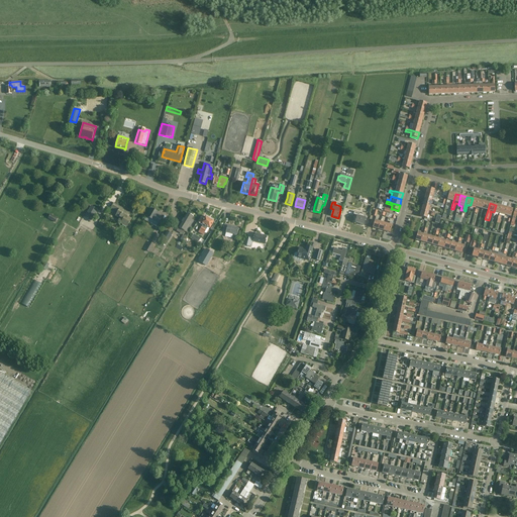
[(118,212),(116,216),(123,220),(121,223),(127,227),(131,219),(128,217),(128,218),(127,217),(129,213),(124,210),(114,204),(111,208),(118,212)]
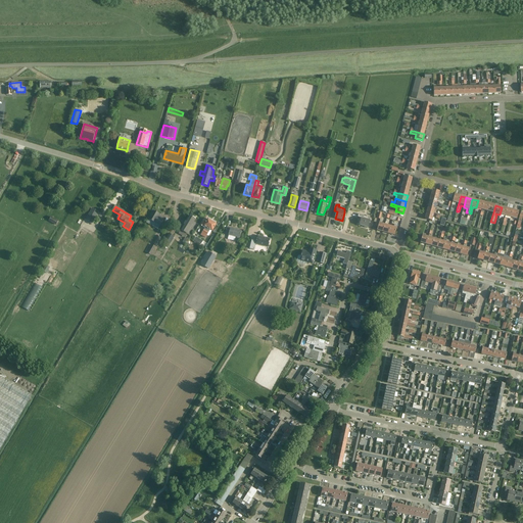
[(85,220),(91,223),(97,211),(92,208),(85,220)]
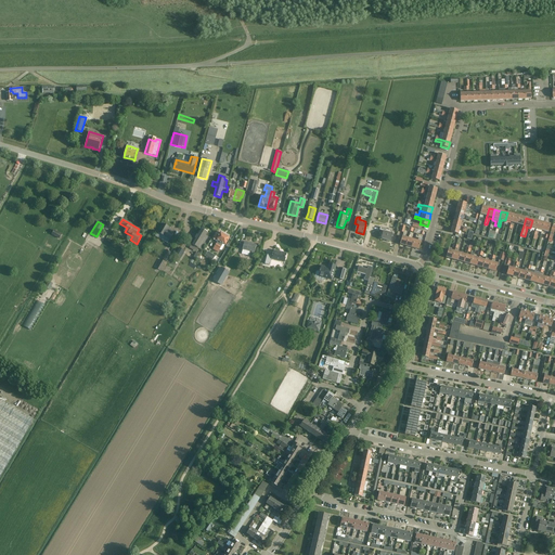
[(163,223),(157,233),(165,236),(170,240),(173,233),(168,230),(169,228),(163,223)]
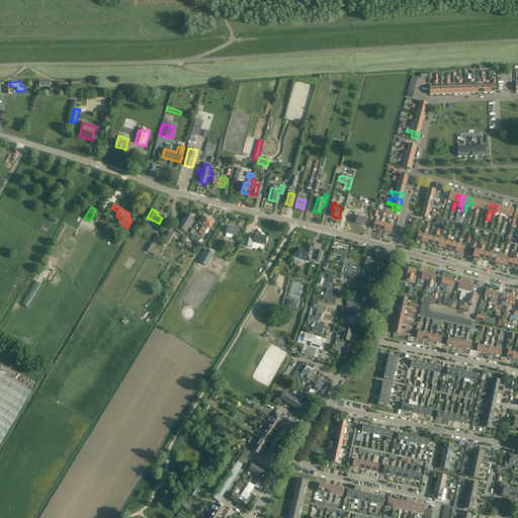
[(355,211),(355,212),(354,216),(357,217),(356,223),(364,226),(366,219),(365,219),(366,216),(355,211)]
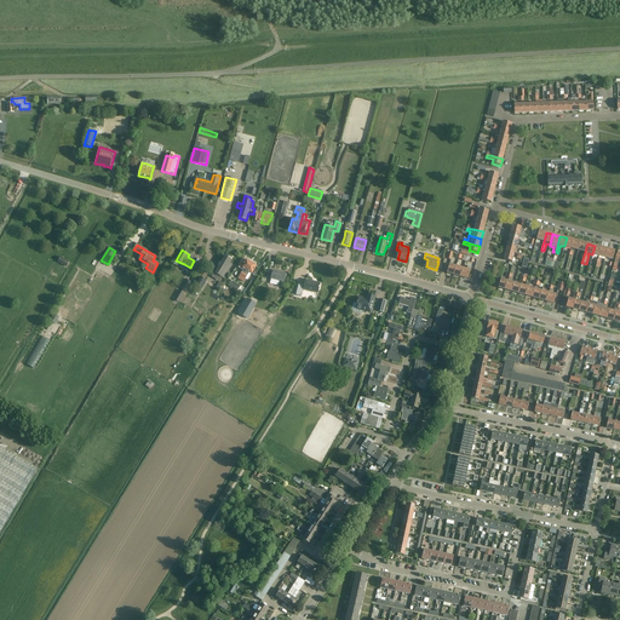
[(224,256),(220,260),(213,273),(224,279),(233,265),(230,263),(231,260),(224,256)]
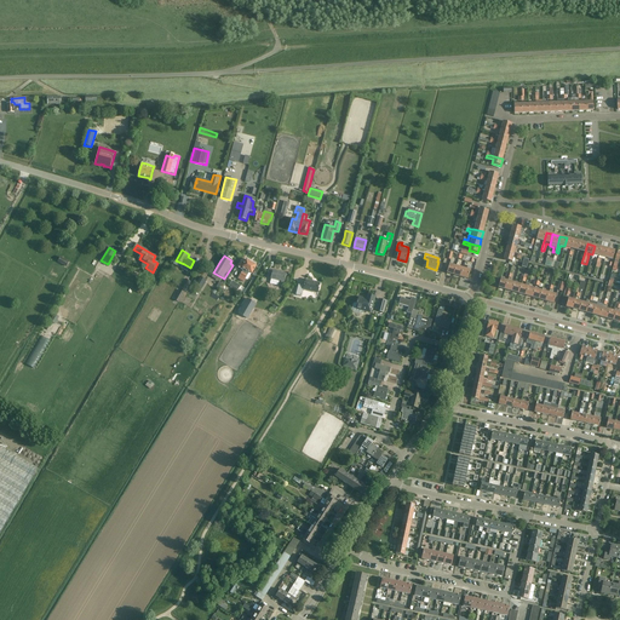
[(58,263),(67,268),(69,262),(61,257),(58,263)]
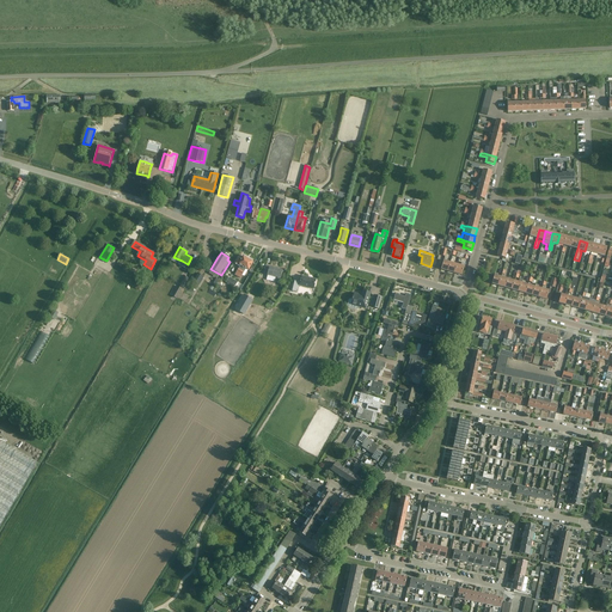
[(249,270),(250,268),(254,262),(243,256),(240,259),(238,257),(234,263),(237,265),(240,267),(239,269),(238,269),(234,275),(239,279),(245,269),(249,270)]
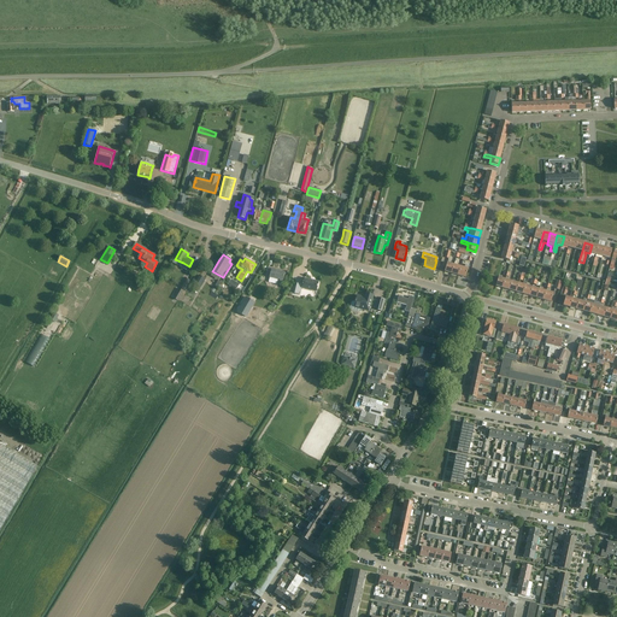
[(460,268),(458,276),(465,277),(468,269),(469,265),(465,264),(464,268),(460,268)]
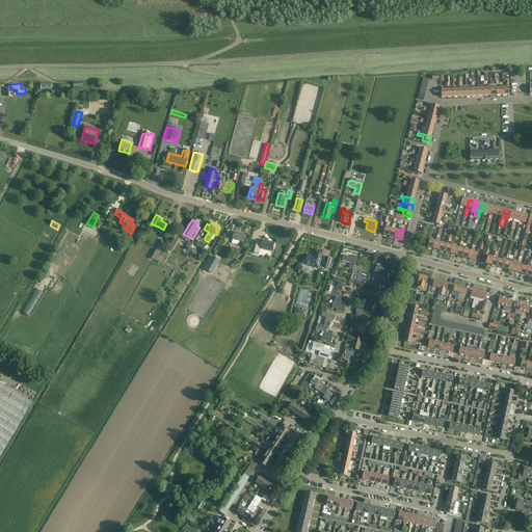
[(240,241),(239,244),(242,245),(243,242),(245,236),(239,234),(239,233),(231,231),(230,236),(230,238),(236,239),(236,240),(240,241)]
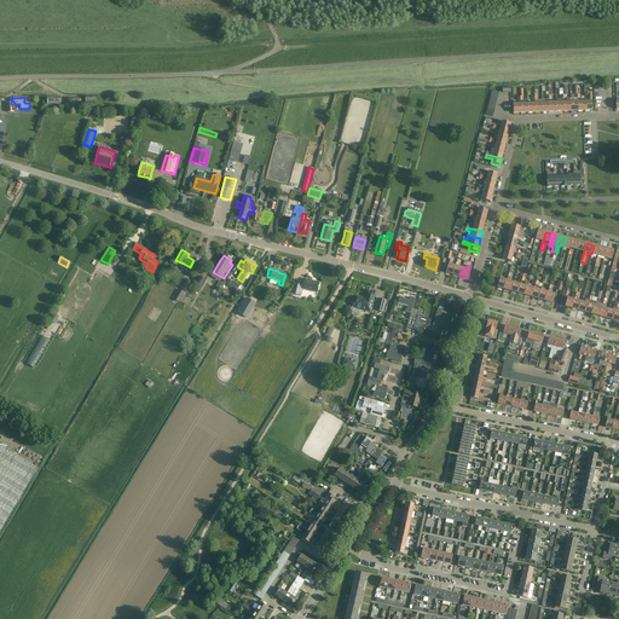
[(195,279),(192,284),(201,289),(206,281),(200,277),(197,281),(195,279)]
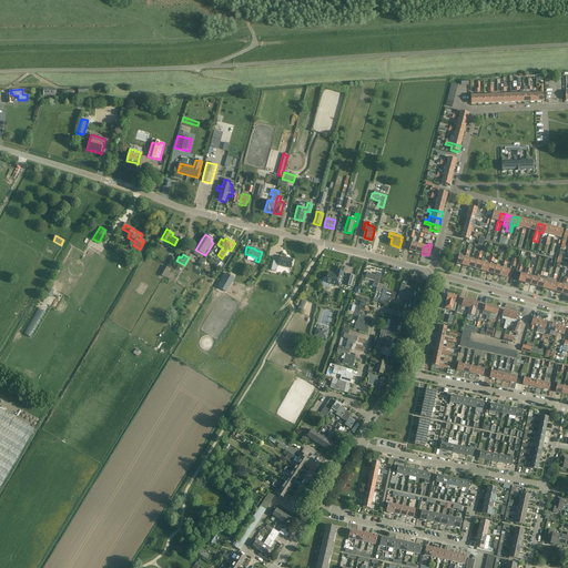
[(293,260),(287,259),(287,257),(280,256),(279,262),(273,261),(271,270),(276,272),(277,265),(291,269),(293,260)]
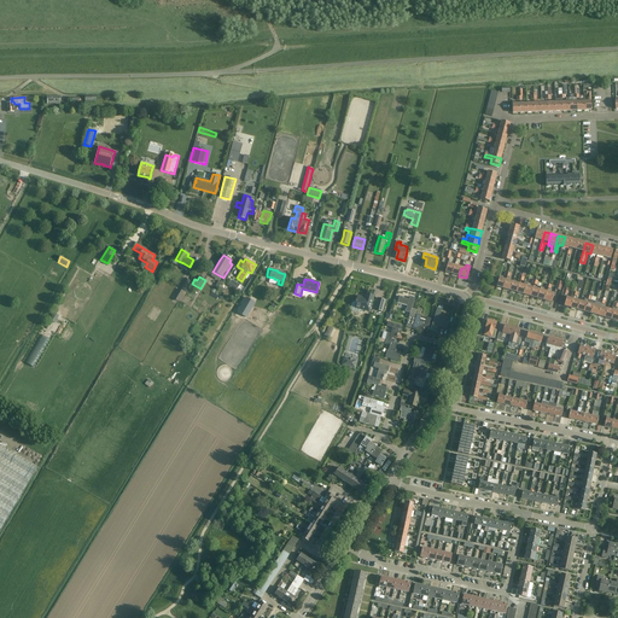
[(524,285),(519,284),(517,292),(524,295),(526,286),(528,283),(524,283),(524,285)]
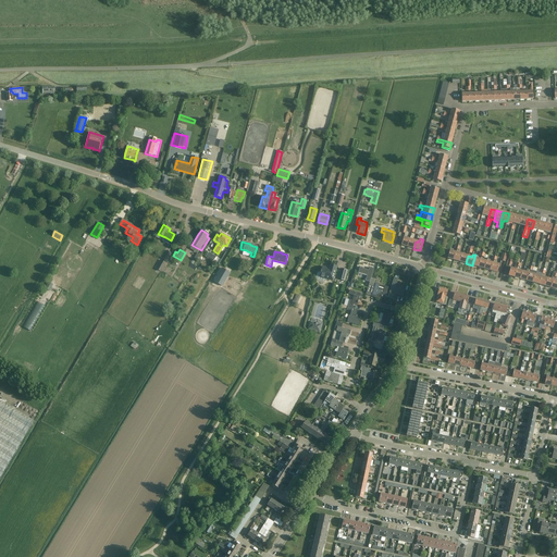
[(160,263),(157,269),(157,270),(160,272),(161,271),(164,265),(165,263),(161,261),(160,263)]
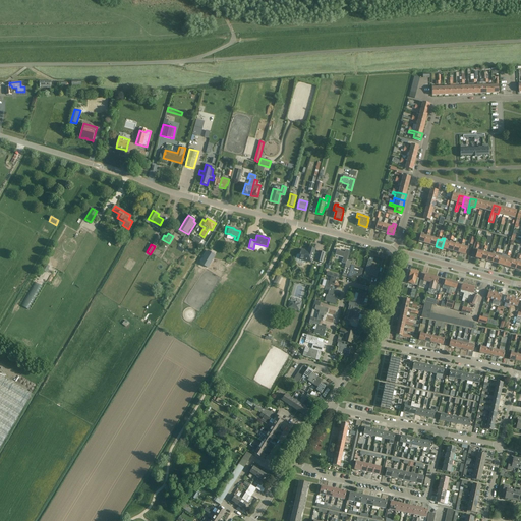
[(481,248),(480,251),(477,250),(475,257),(481,259),(483,252),(484,249),(485,246),(482,245),(482,248),(481,248)]
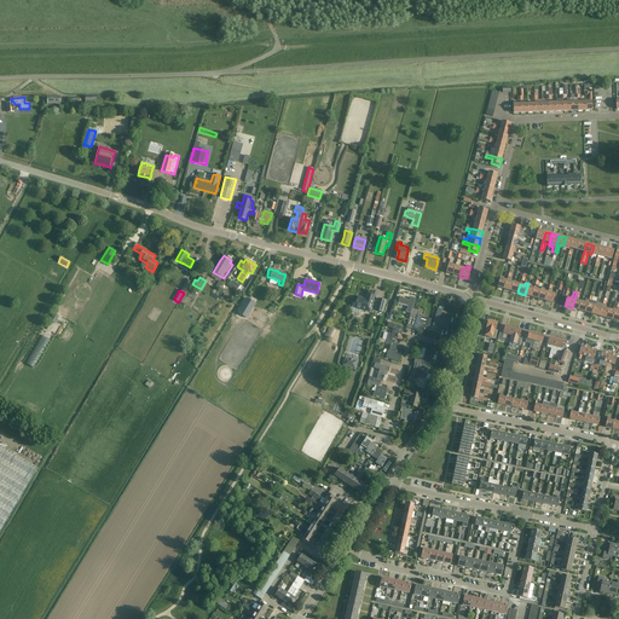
[(362,313),(363,311),(370,312),(372,302),(375,296),(368,294),(366,299),(358,296),(357,302),(357,301),(356,302),(357,304),(354,302),(353,304),(351,311),(352,312),(362,314),(362,313)]
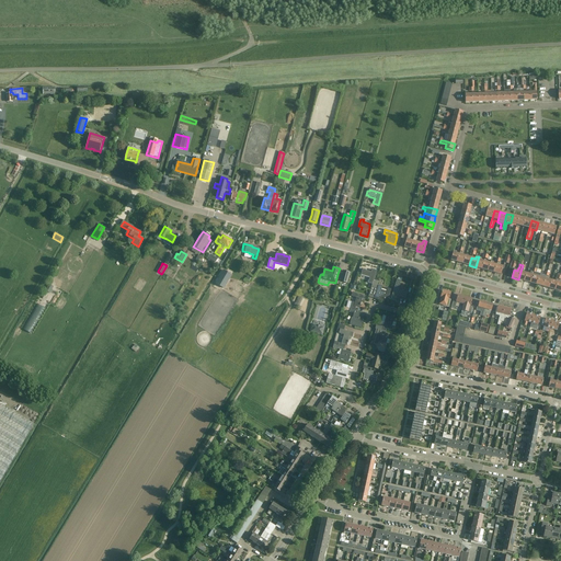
[(535,268),(530,283),(537,285),(539,277),(541,270),(537,268),(538,267),(536,266),(535,268)]
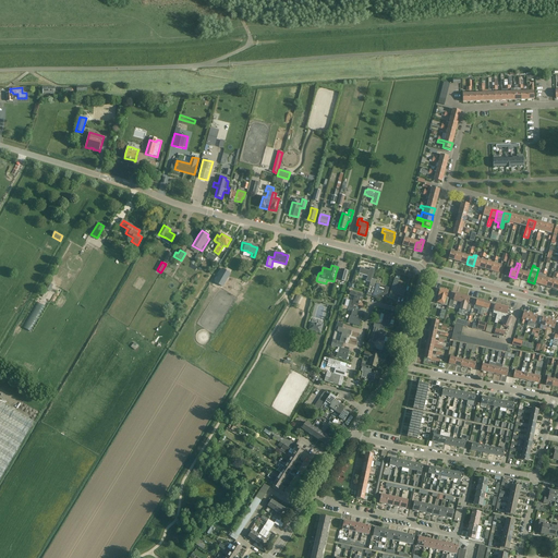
[(528,273),(524,273),(522,280),(528,281),(532,267),(530,267),(529,269),(528,269),(528,273)]
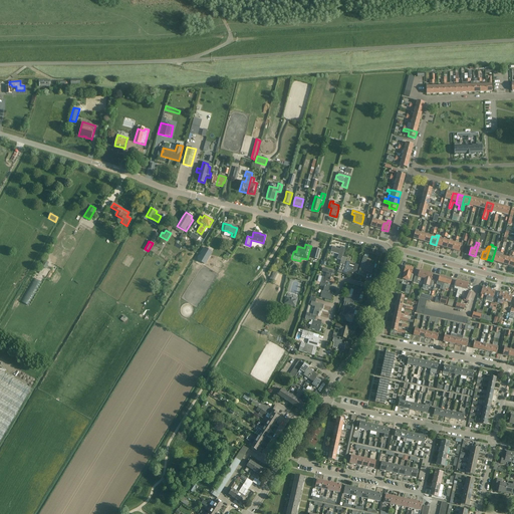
[(212,252),(205,247),(197,260),(205,265),(212,252)]
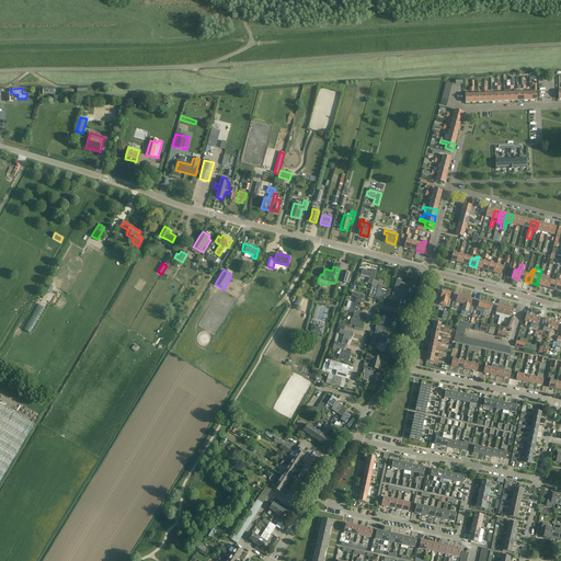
[(374,288),(376,281),(374,281),(376,271),(373,270),(371,272),(366,271),(367,271),(365,270),(365,271),(363,270),(361,275),(369,277),(368,283),(373,284),(371,288),(374,288)]
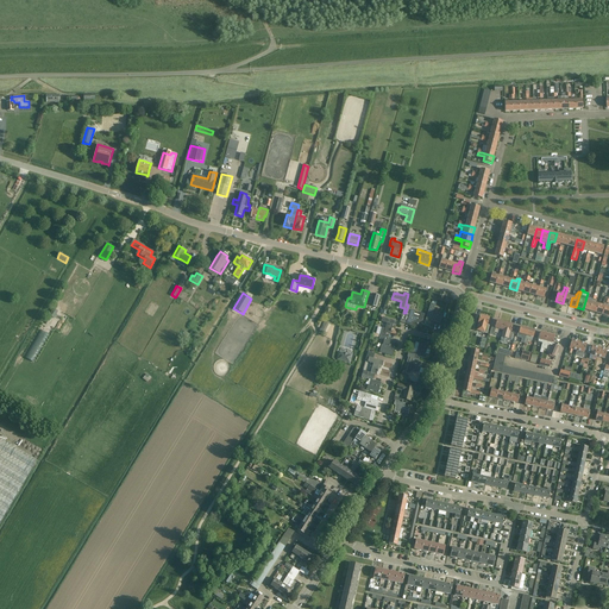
[(381,295),(372,294),(370,305),(377,307),(381,295)]
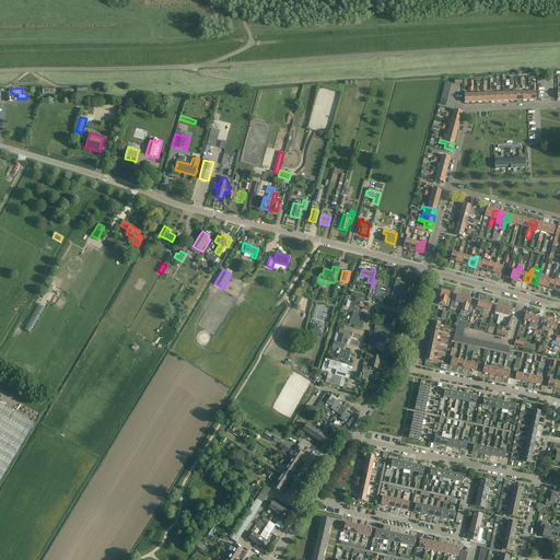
[(555,290),(557,282),(558,279),(559,276),(556,275),(553,281),(550,280),(548,288),(555,290)]
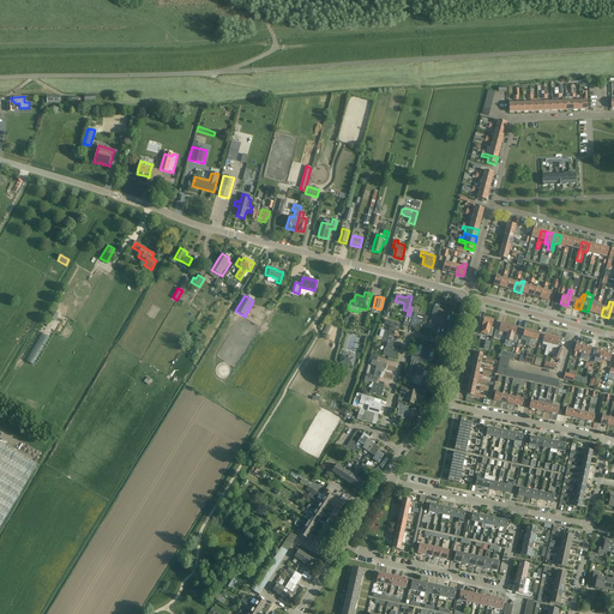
[(426,324),(425,327),(433,330),(434,326),(437,327),(438,325),(439,325),(440,326),(440,325),(444,326),(446,320),(435,318),(439,307),(434,306),(428,325),(426,324)]
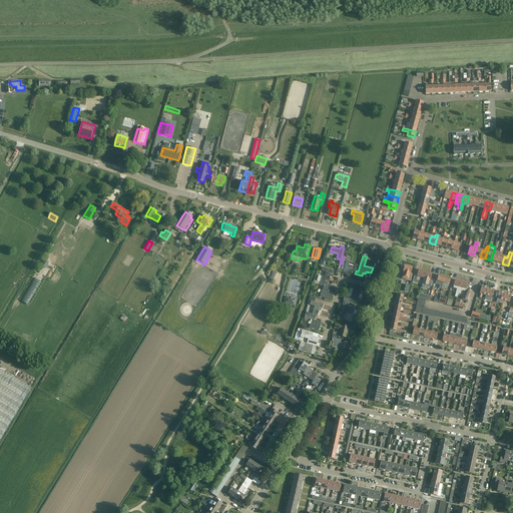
[(344,257),(342,264),(345,265),(342,274),(350,276),(351,275),(351,274),(352,274),(355,275),(355,274),(356,271),(358,265),(354,264),(353,267),(349,266),(350,263),(346,262),(347,258),(344,257)]
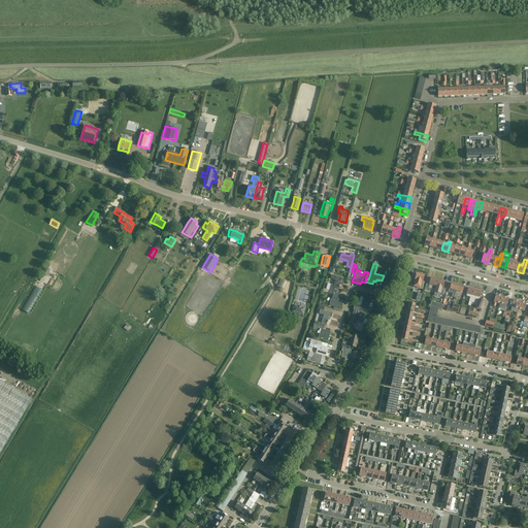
[(415,281),(413,287),(422,290),(424,283),(422,282),(424,275),(417,273),(416,276),(415,281)]
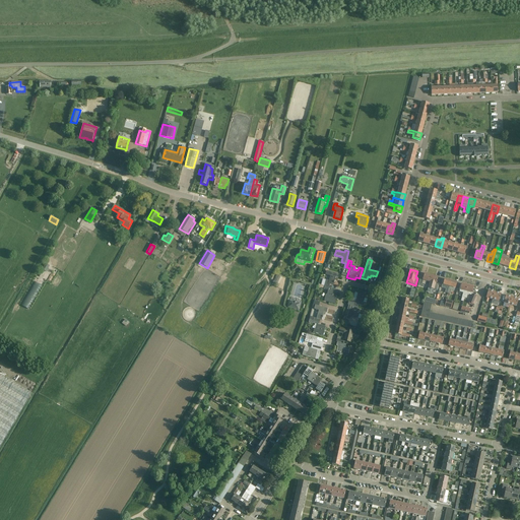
[(338,274),(334,273),(326,271),(325,275),(330,276),(329,280),(326,280),(324,286),(331,288),(331,285),(333,285),(333,283),(334,283),(334,282),(334,280),(336,280),(337,278),(338,274)]
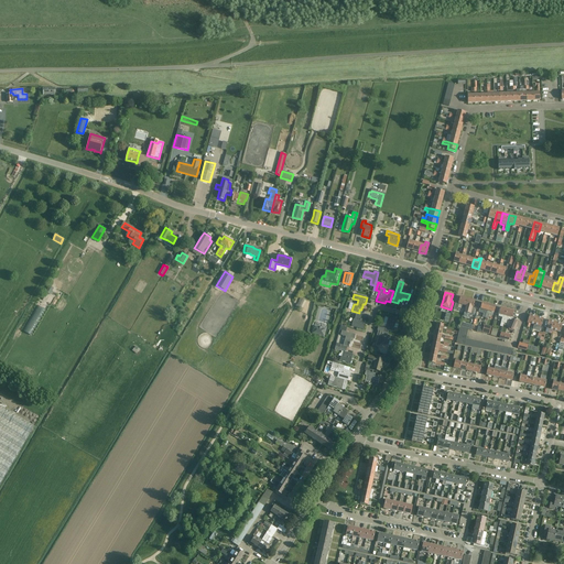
[(466,306),(468,299),(461,296),(458,304),(456,303),(454,310),(457,311),(457,307),(461,308),(462,305),(466,306)]
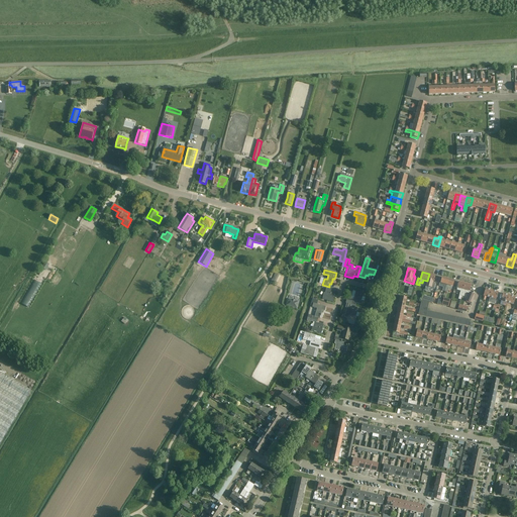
[(274,276),(272,281),(276,283),(280,275),(276,273),(275,274),(274,276)]
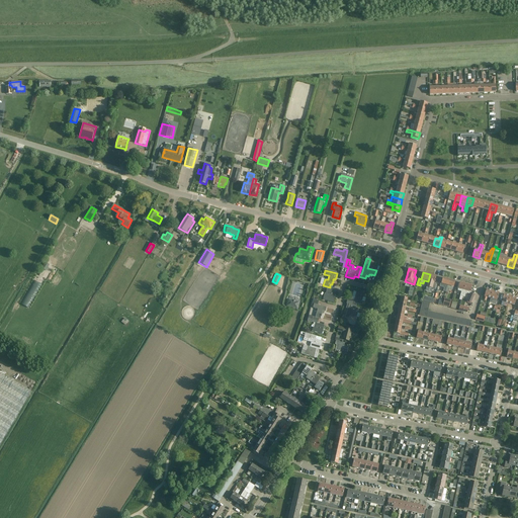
[(428,281),(426,286),(432,288),(435,289),(435,288),(437,283),(434,282),(436,276),(430,274),(428,281)]
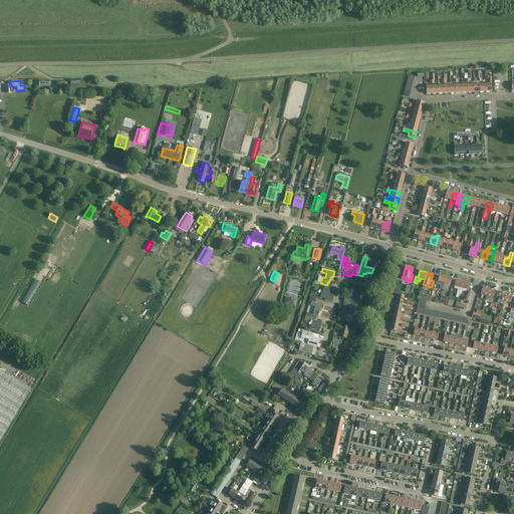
[(446,277),(442,290),(444,290),(445,287),(449,288),(450,285),(450,284),(452,279),(446,277)]
